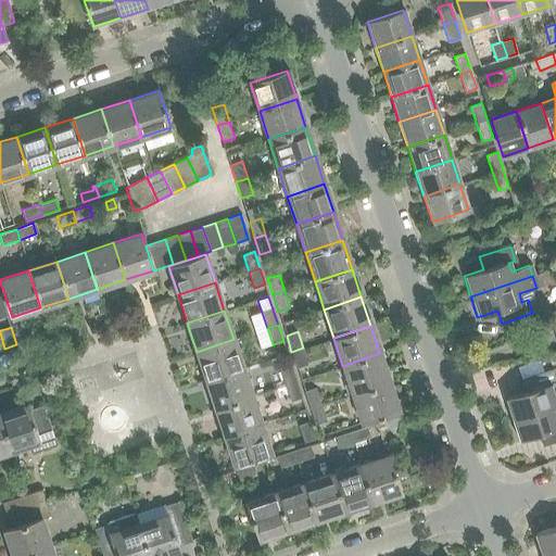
[(242,367),(234,339),(197,352),(206,380),(242,367)]
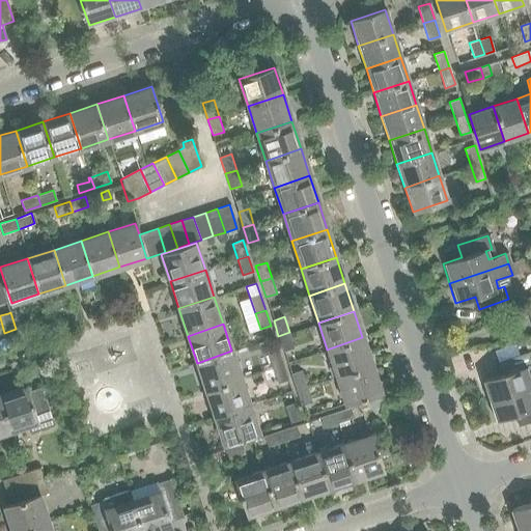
[(278,336),(283,351),(295,347),(289,332),(278,336)]
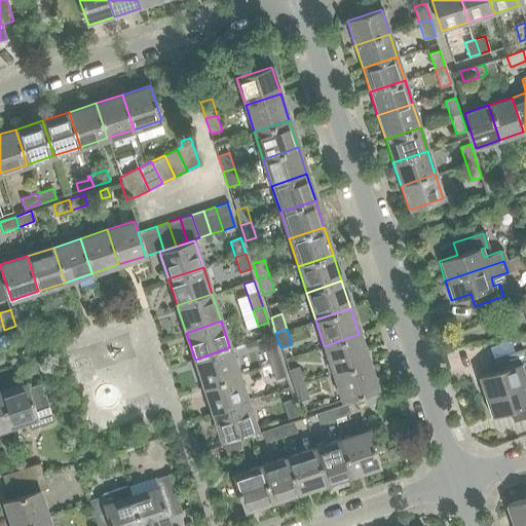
[(368,362),(359,334),(324,346),(333,373),(368,362)]
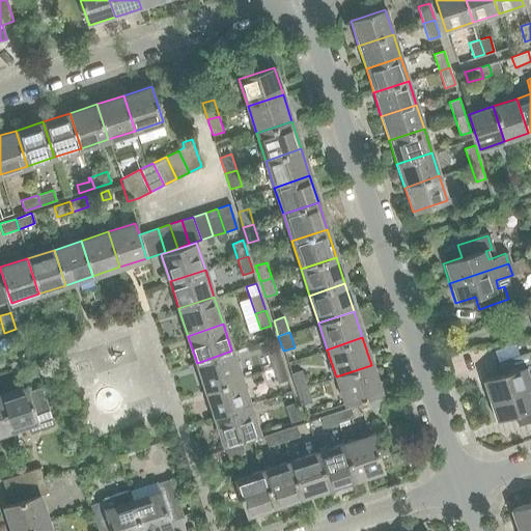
[(268,353),(273,368),(282,365),(277,350),(268,353)]
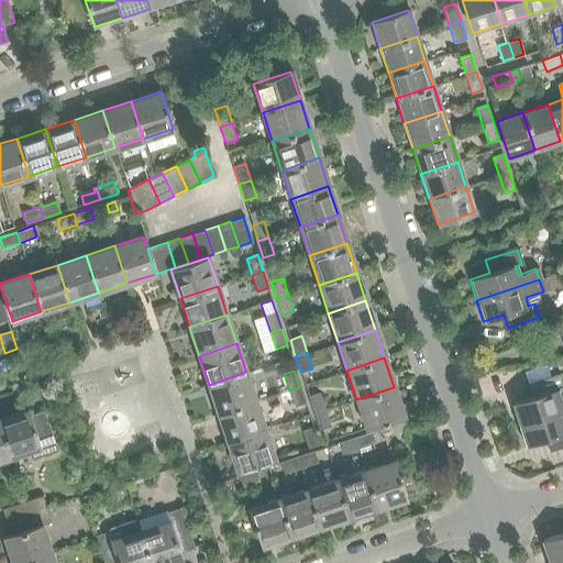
[(255,400),(245,372),(209,385),(218,414),(255,400)]
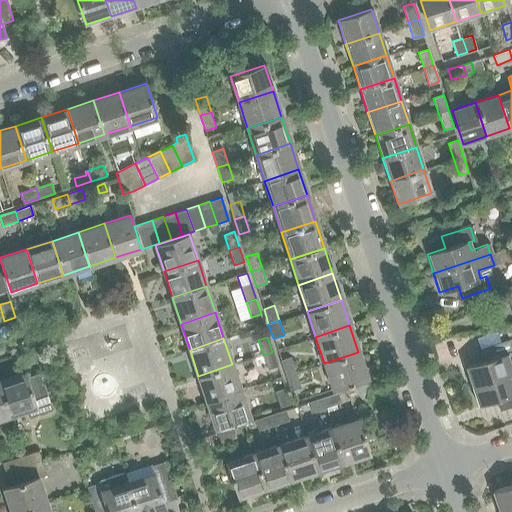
[(464,368),(470,387),(511,372),(511,361),(508,363),(506,355),(511,354),(506,341),(478,350),(482,362),(464,368)]
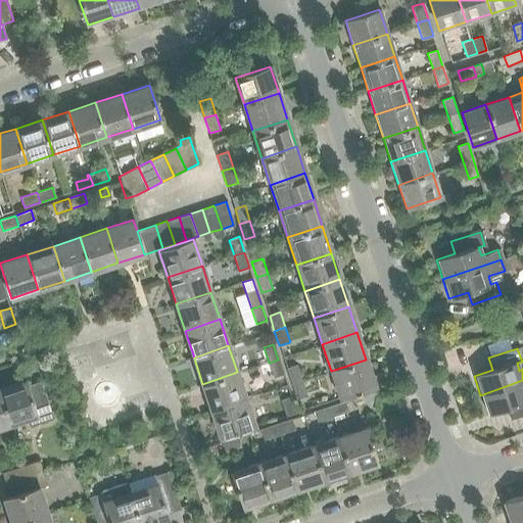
[(274,378),(283,375),(278,360),(269,363),(274,378)]
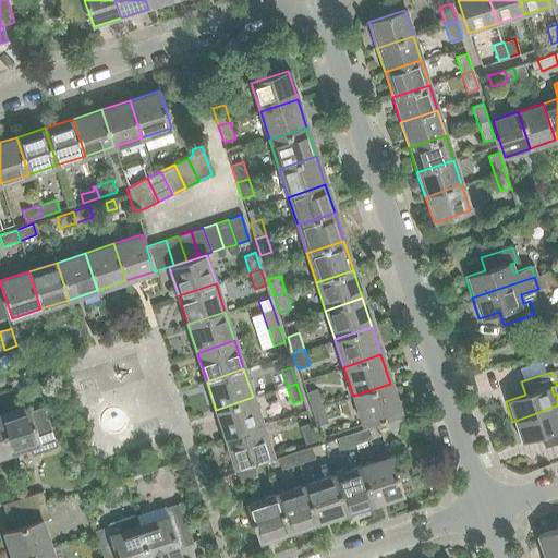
[(400,413),(390,384),(353,396),(363,425),(400,413)]
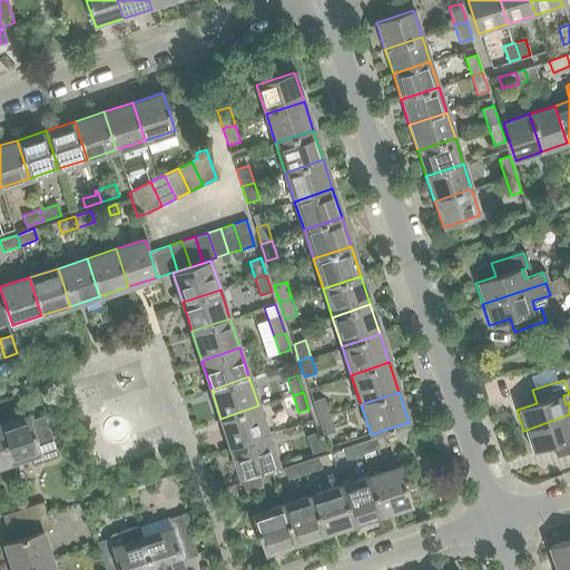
[(313,402),(318,419),(330,414),(324,397),(313,402)]
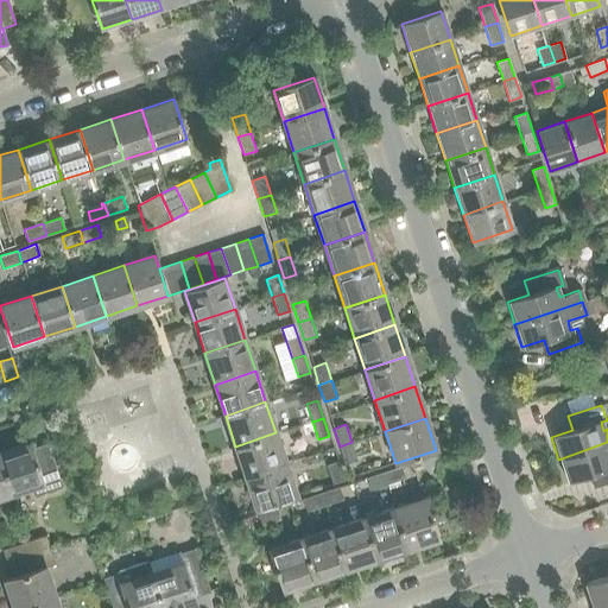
[(235,447),(246,477),(286,464),(276,432),(235,447)]
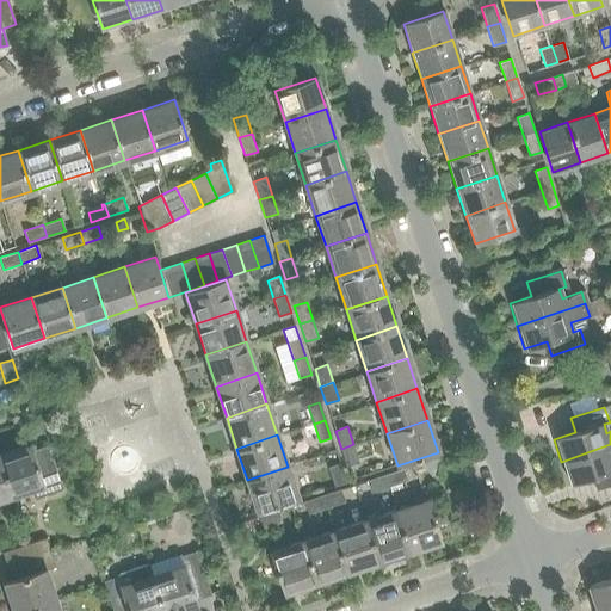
[(359,463),(353,444),(341,449),(347,467),(359,463)]
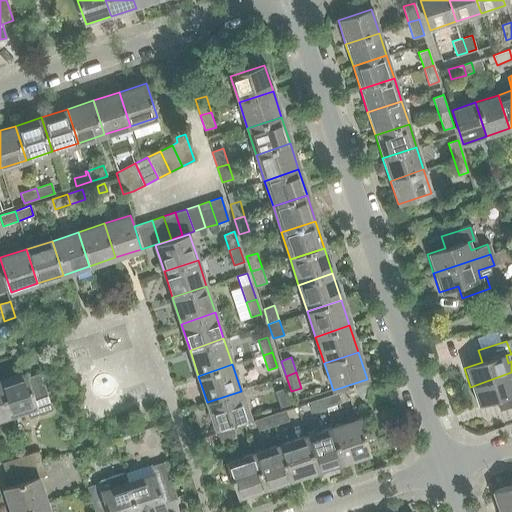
[(511,372),(470,387),(476,406),(495,400),(498,411),(511,406),(511,372)]
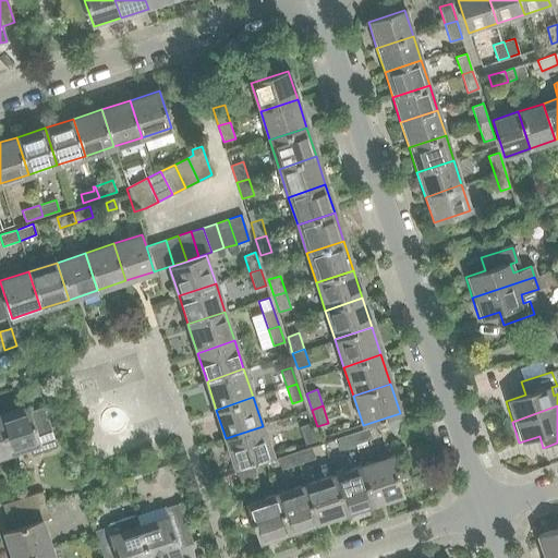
[(28,407),(0,415),(0,420),(11,453),(38,445),(41,452),(56,448),(43,408),(29,412),(28,407)]
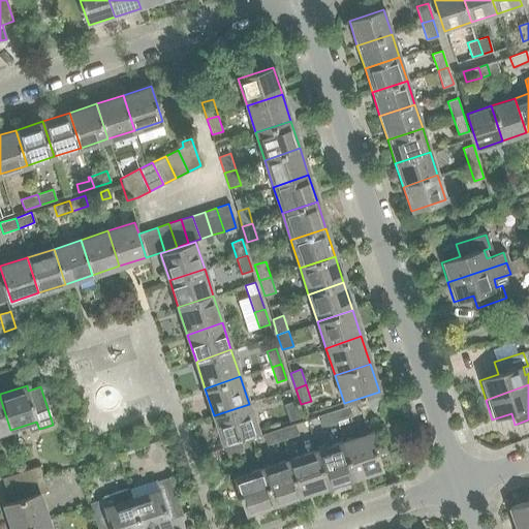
[(0,433),(10,430),(0,398),(0,433)]
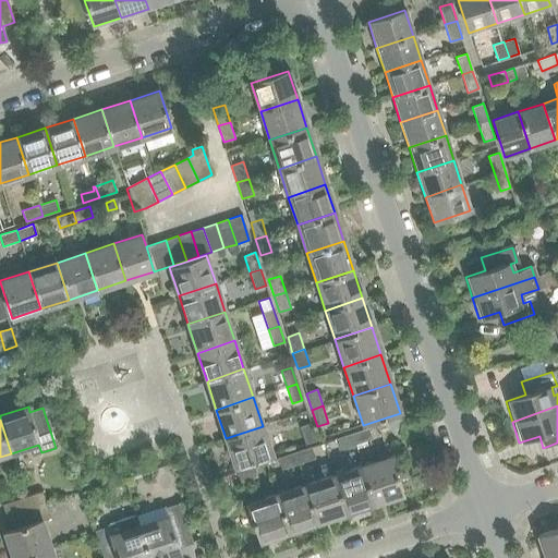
[(316,440),(311,423),(300,426),(305,445),(316,440)]
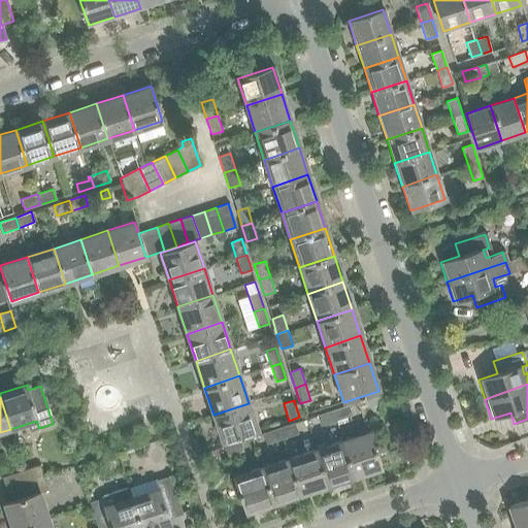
[(257,430),(249,403),(213,415),(223,441),(257,430)]
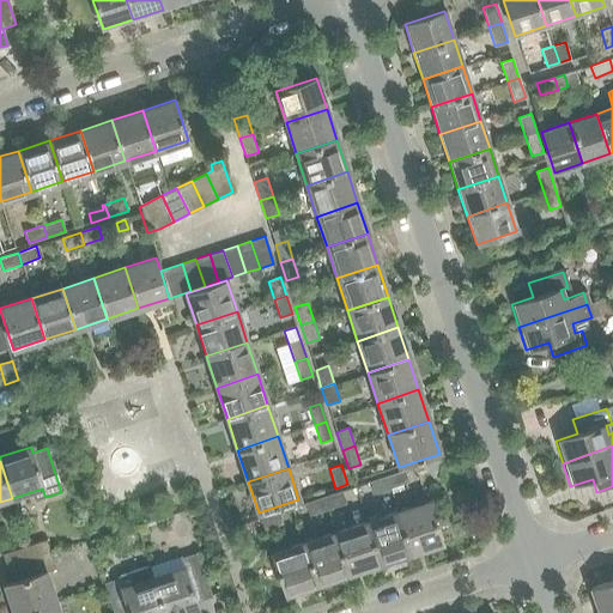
[(410,484),(405,471),(387,477),(390,490),(410,484)]
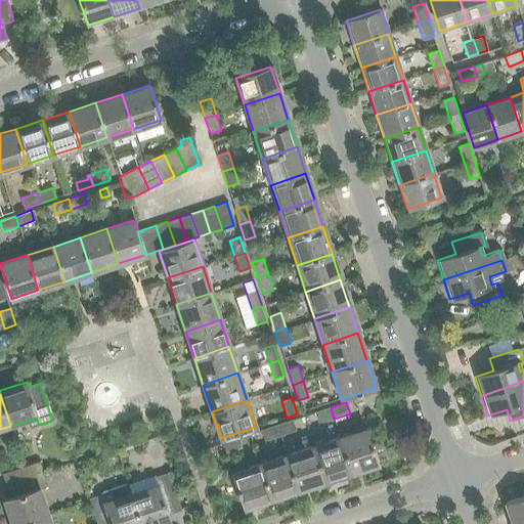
[(318,424),(334,419),(331,407),(315,412),(318,424)]
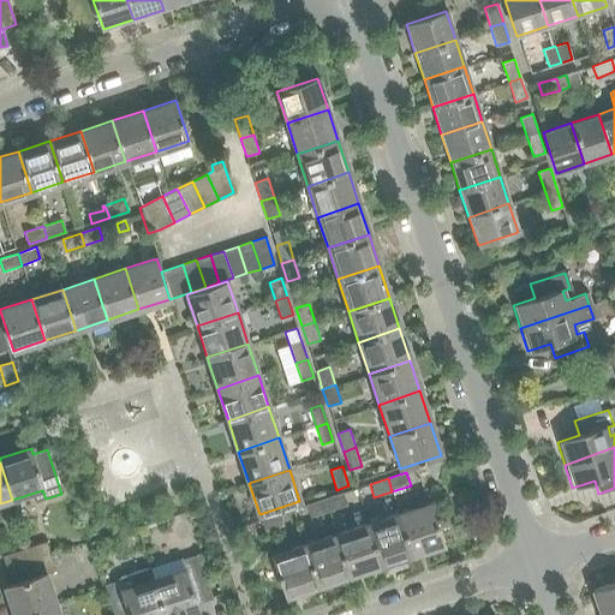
[(347,505),(344,493),(324,499),(329,511),(347,505)]
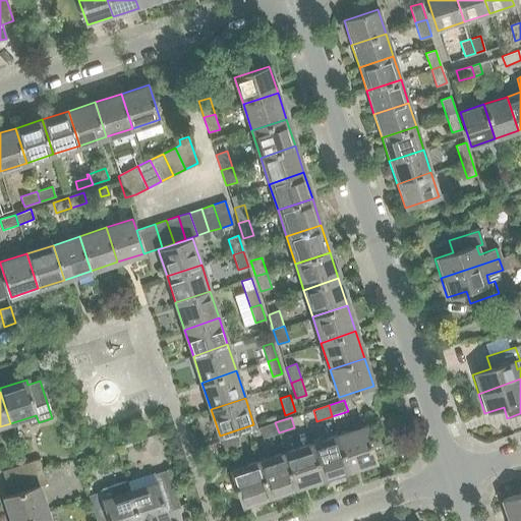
[(263,438),(279,432),(275,422),(259,427),(263,438)]
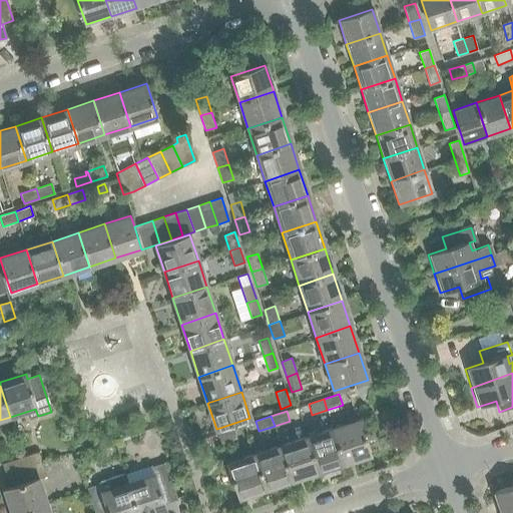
[(332,430),(344,464),(370,455),(359,421),(332,430)]
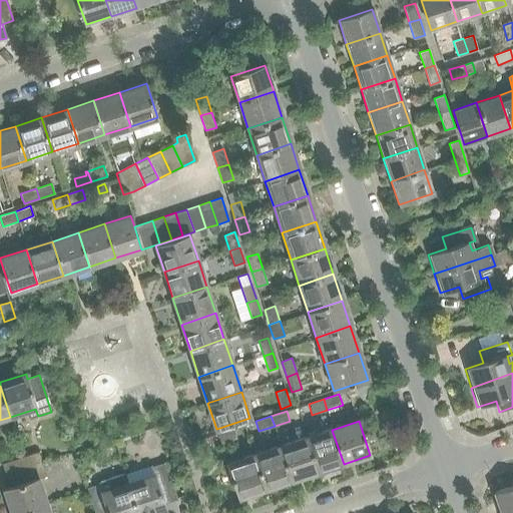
[(237,439),(233,428),(217,434),(221,444),(237,439)]
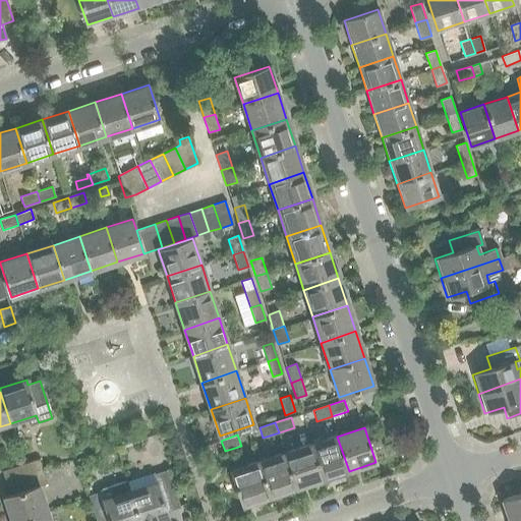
[(310,445),(323,479),(349,471),(337,437),(310,445)]
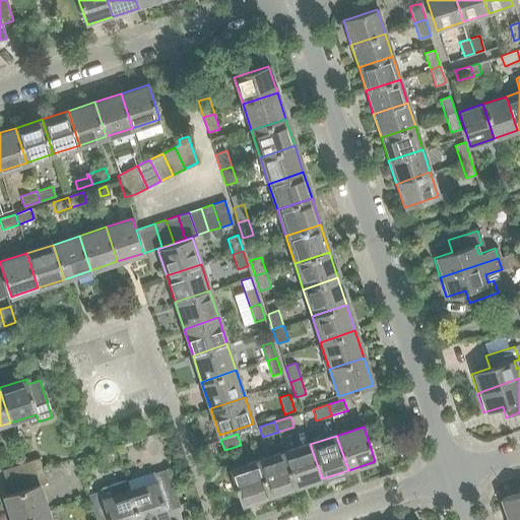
[(283,453),(295,488),(322,478),(310,444),(283,453)]
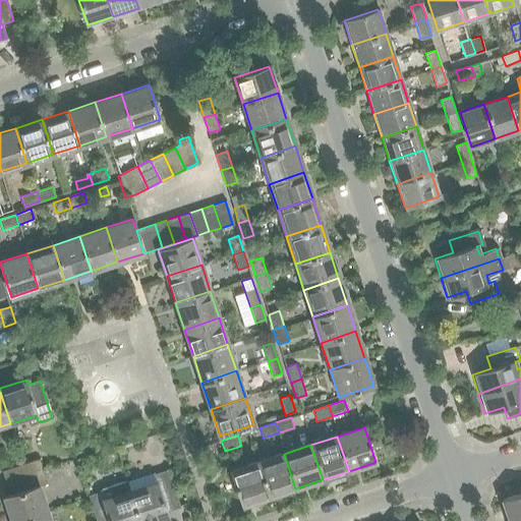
[(284,454),(257,462),(269,498),(295,488),(284,454)]
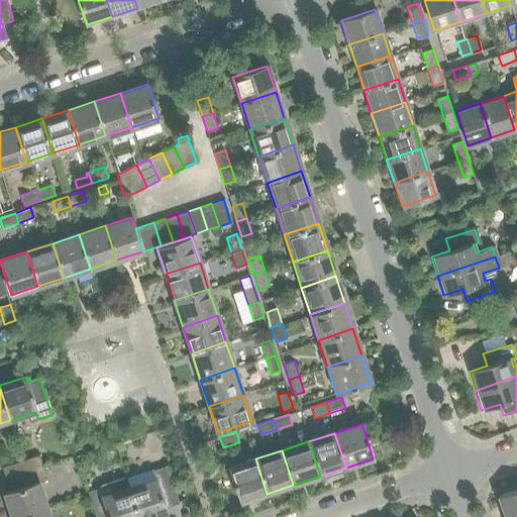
[(11,516),(22,516),(47,509),(38,483),(46,481),(37,455),(1,468),(9,492),(4,493),(11,516)]
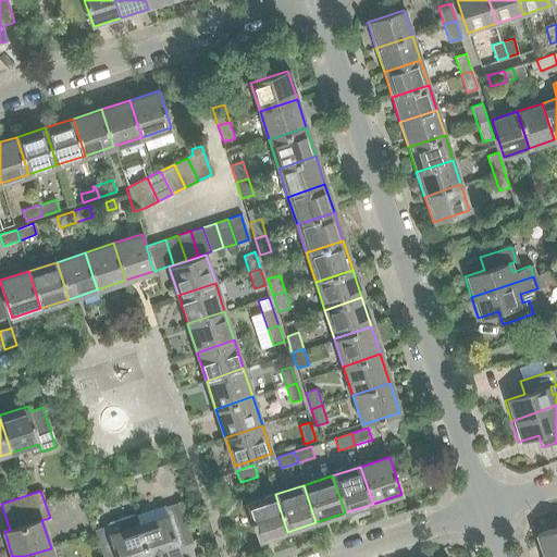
[(275,494),(247,504),(259,541),(287,532),(275,494)]
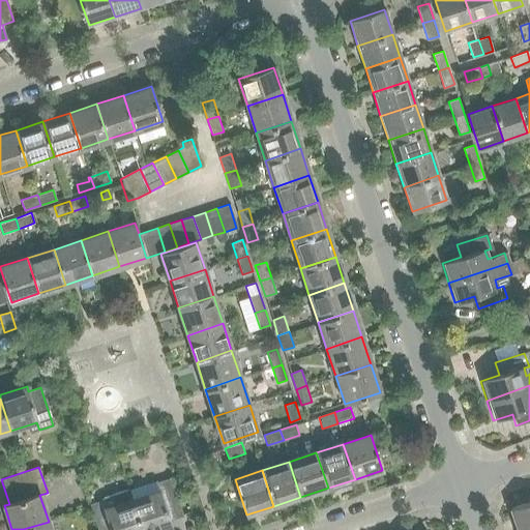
[(158,492),(133,500),(142,529),(158,529),(171,526),(169,522),(182,517),(170,479),(155,483),(158,492)]
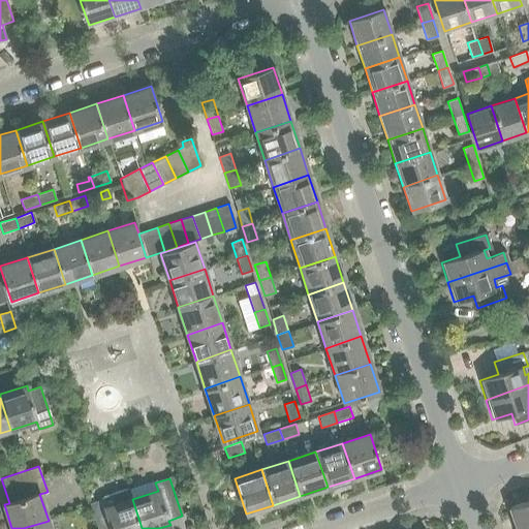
[(142,528),(132,499),(131,499),(128,490),(102,499),(102,500),(89,504),(96,528),(142,528)]
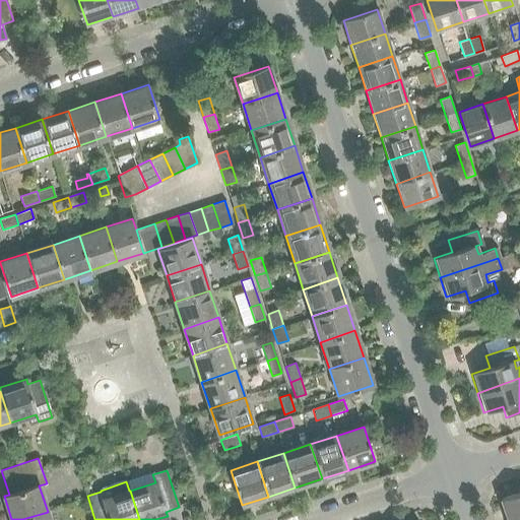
[(519,492),(500,499),(506,519),(517,519),(519,519),(519,492)]
